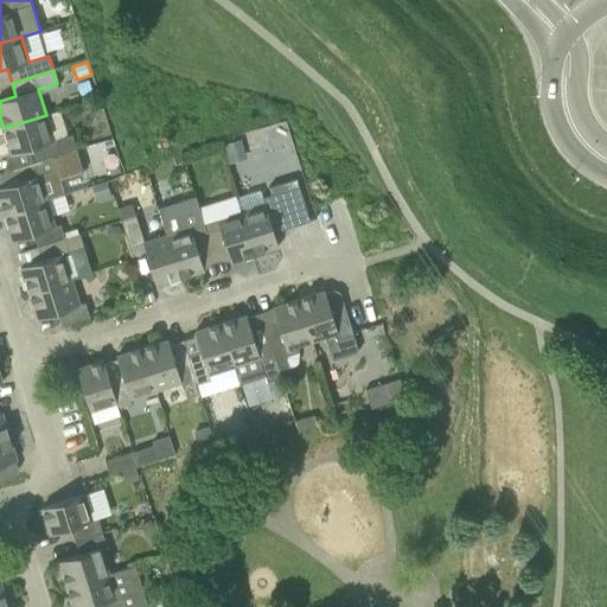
[(46,115),(4,128),(12,154),(30,148),(34,161),(59,153),(75,148),(76,148),(71,134),(53,140),(46,115)]
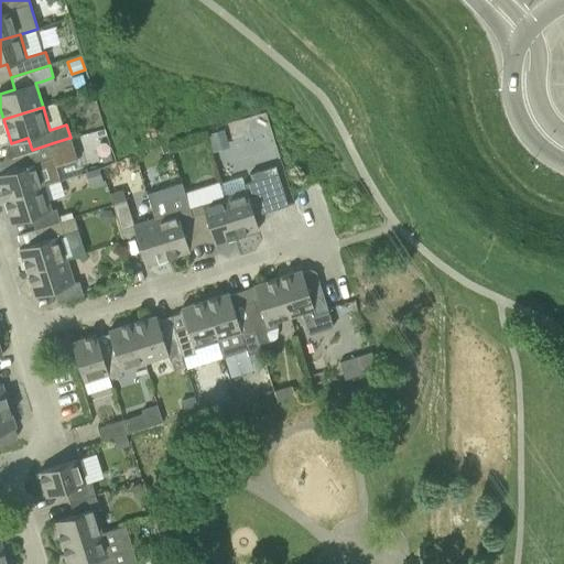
[(207,134),(212,151),(228,145),(224,129),(207,134)]
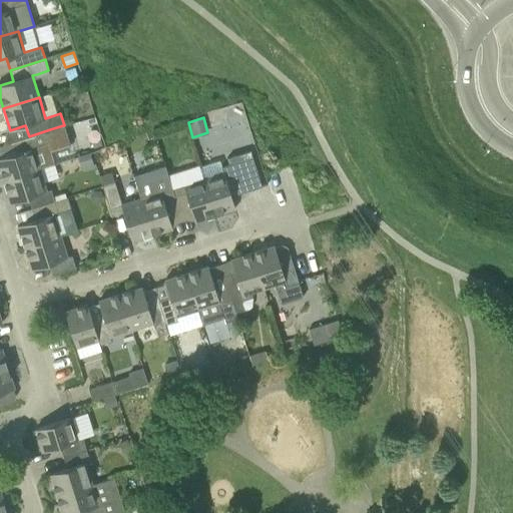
[(48,143),(54,141),(50,129),(29,136),(32,148),(0,157),(0,169),(4,181),(39,169),(55,164),(48,143)]
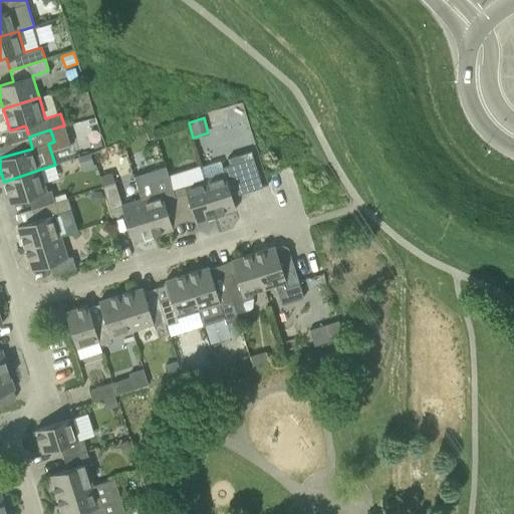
[(152,131),(146,133),(148,139),(154,138),(152,131)]
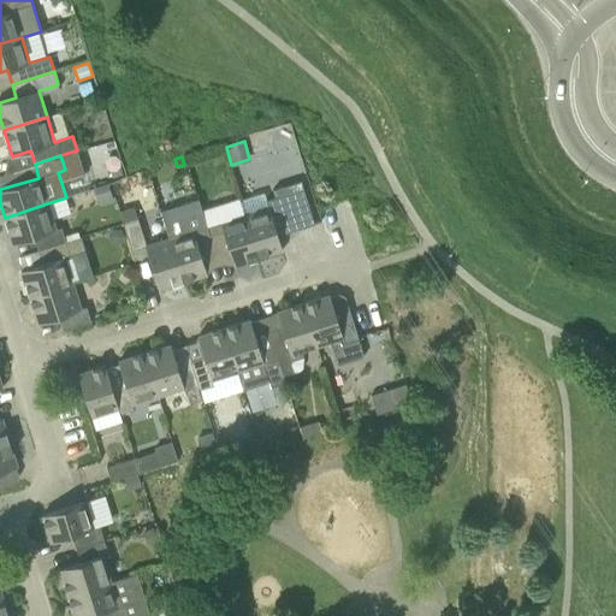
[(277,235),(291,230),(314,223),(301,179),(272,188),(274,197),(266,200),(264,193),(241,200),(246,214),(244,215),(259,259),(283,250),(277,235)]
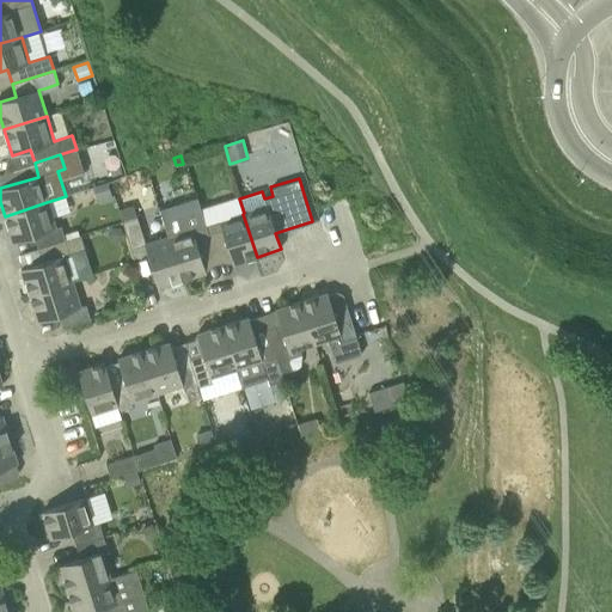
[(112,199),(106,182),(93,187),(99,203),(112,199)]
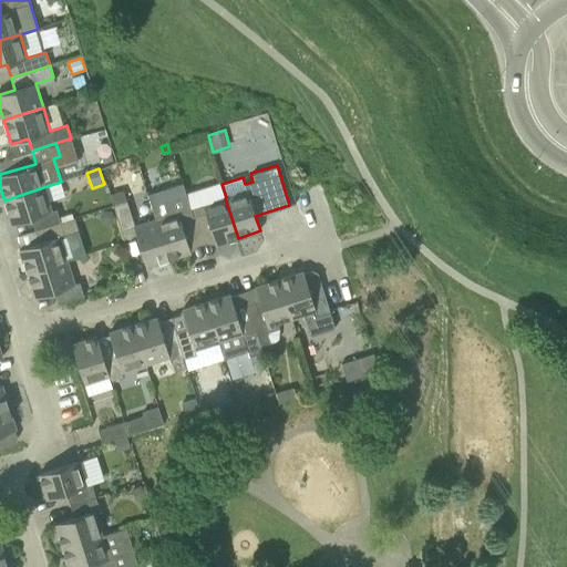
[(148,195),(156,219),(168,259),(191,253),(186,238),(198,234),(191,209),(183,184),(148,195)]
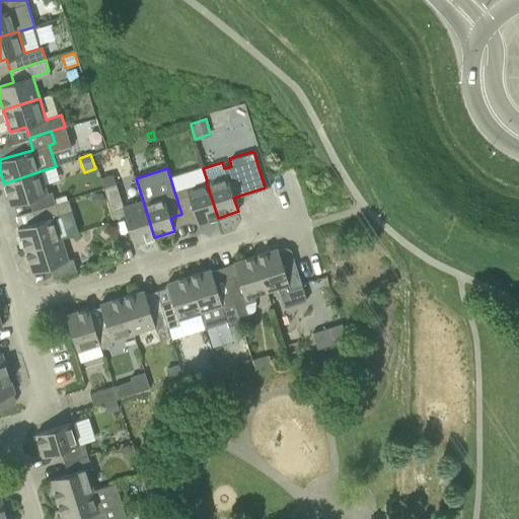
[(40,171),(4,183),(10,205),(28,200),(32,211),(56,204),(54,199),(52,192),(47,194),(40,171)]
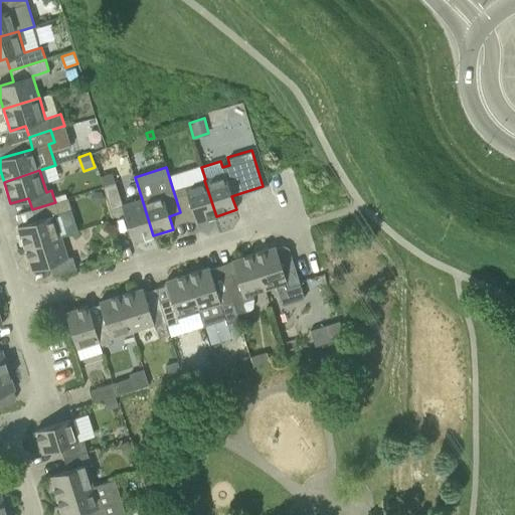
[(191,209),(196,222),(216,216),(204,180),(173,190),(180,212),(191,209)]
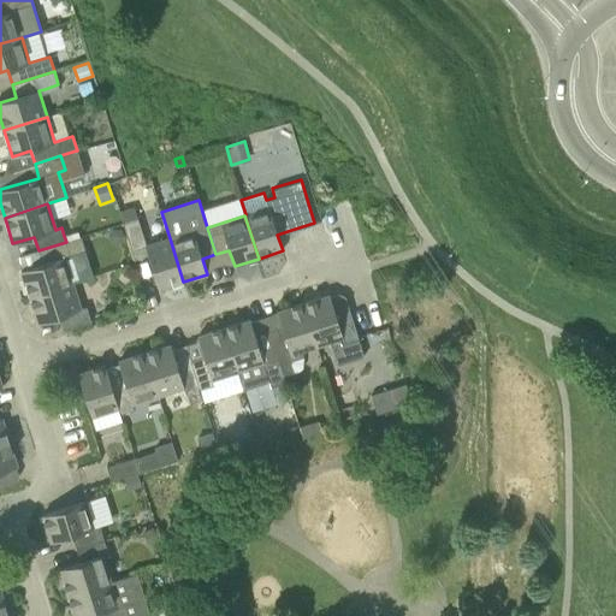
[(159,290),(183,282),(170,238),(147,246),(138,218),(123,224),(135,260),(148,255),(159,290)]
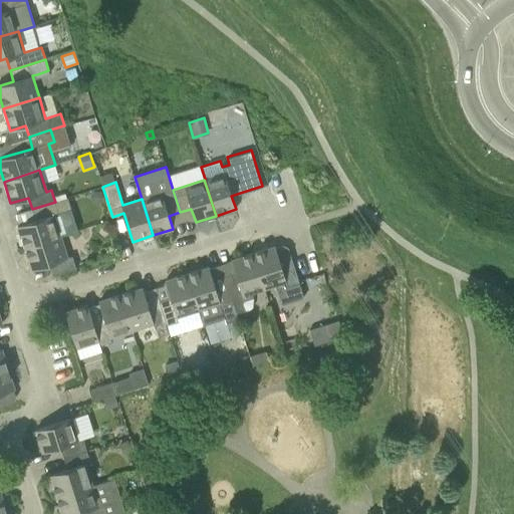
[(64,193),(53,197),(55,202),(66,198),(64,193)]
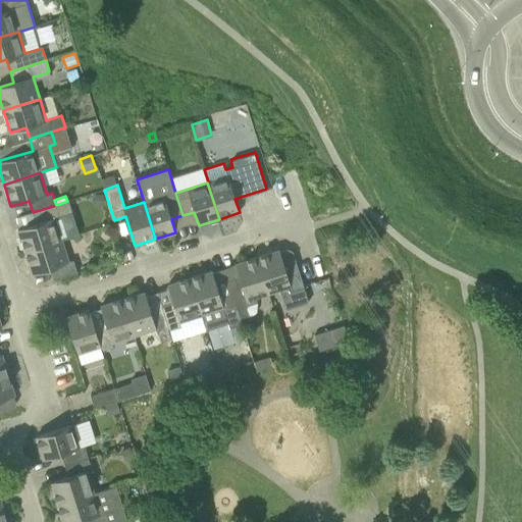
[(67,201),(56,205),(33,212),(36,223),(17,229),(24,252),(61,240),(54,218),(72,213),(68,201),(67,201)]
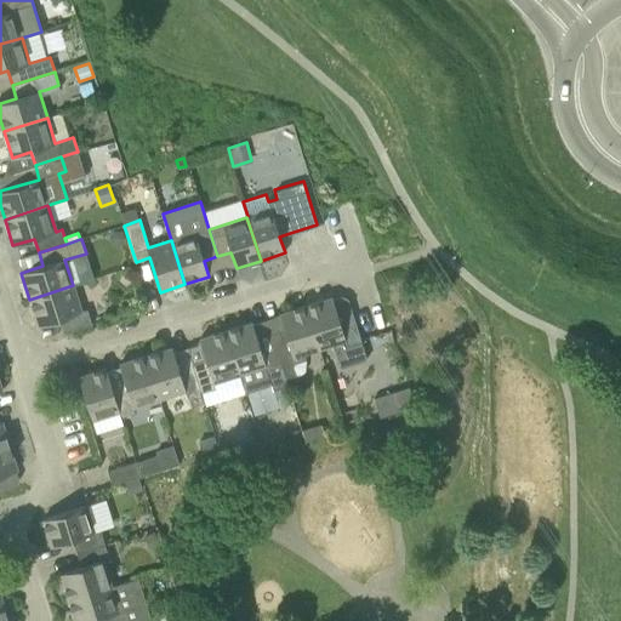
[(73,285),(29,300),(38,325),(60,319),(64,332),(91,324),(87,309),(81,312),(73,285)]
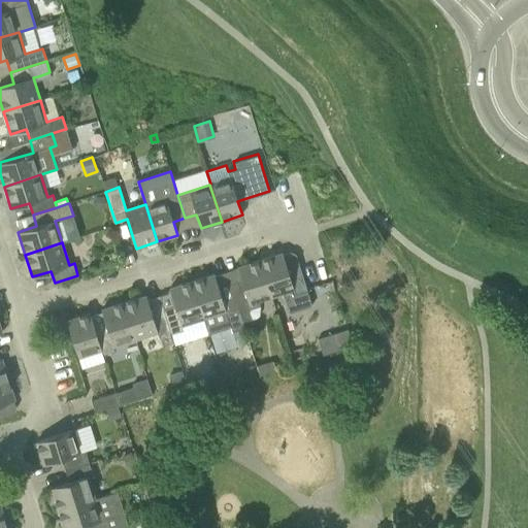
[(283,254),(260,260),(271,297),(283,294),(289,312),(310,305),(307,292),(298,261),(286,265),(283,254)]
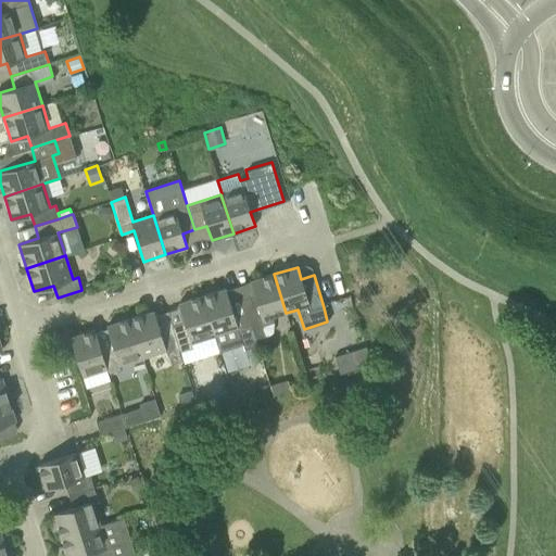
[(286,313),(274,274),(250,281),(254,293),(241,298),(255,341),(265,338),(263,329),(264,326),(274,323),(272,317),(286,313)]
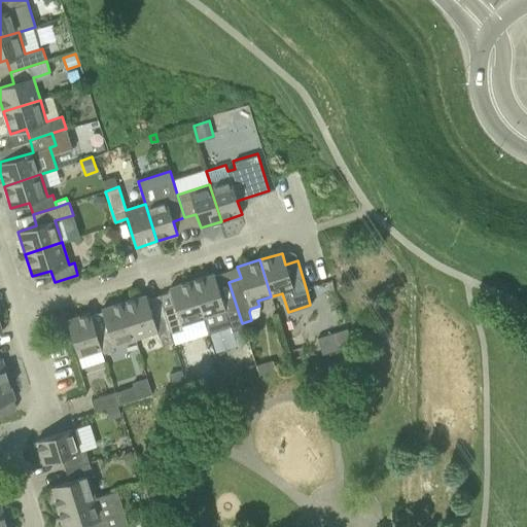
[(242,323),(229,282),(217,285),(214,274),(191,281),(203,318),(208,334),(230,326),(232,331),(243,327),(242,323)]
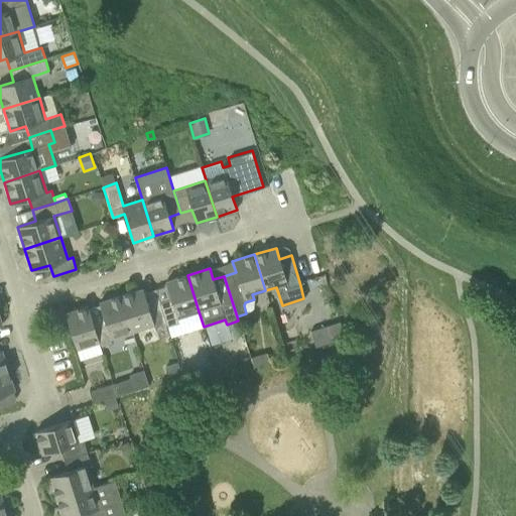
[(199,311),(187,275),(165,282),(171,299),(160,303),(167,327),(178,323),(177,317),(199,311)]
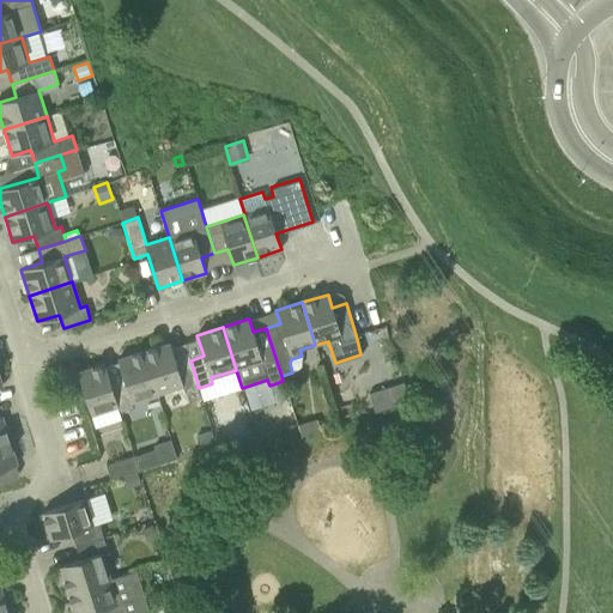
[(199,388),(190,360),(176,364),(170,344),(144,351),(157,394),(182,387),(184,392),(199,388)]
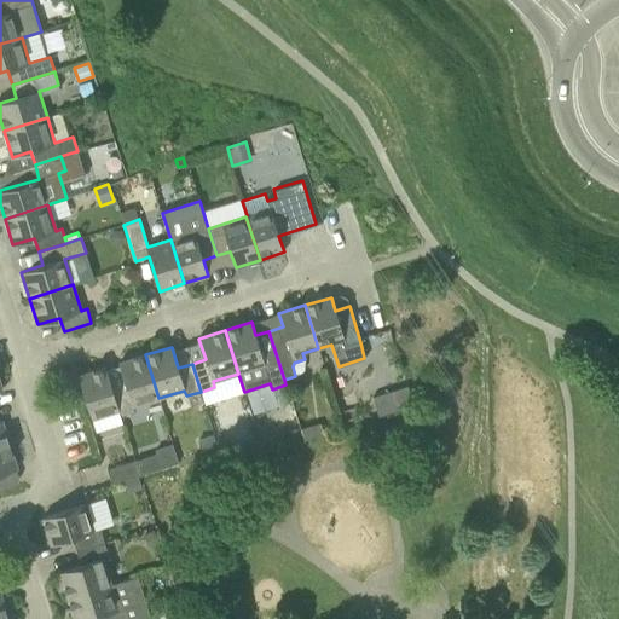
[(158,398),(145,354),(119,363),(126,385),(113,388),(119,411),(121,416),(134,412),(133,406),(158,398)]
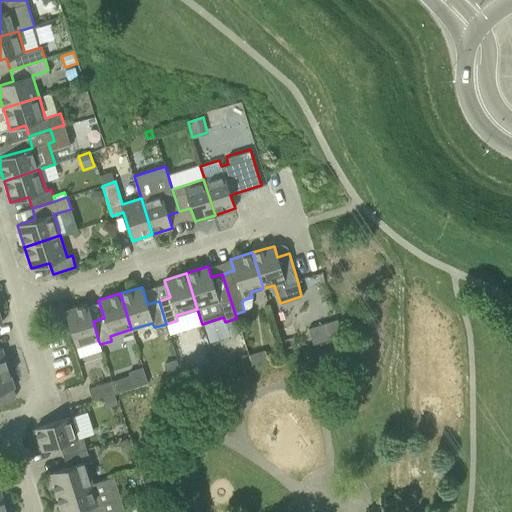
[(98,340),(93,321),(87,304),(65,311),(76,346),(98,340)]
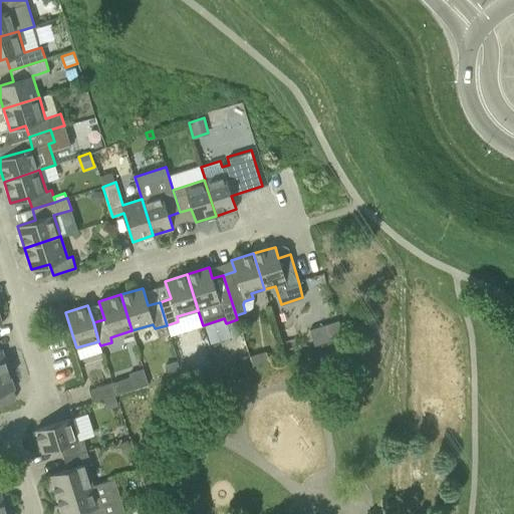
[(322,321),(326,336),(338,332),(333,317),(322,321)]
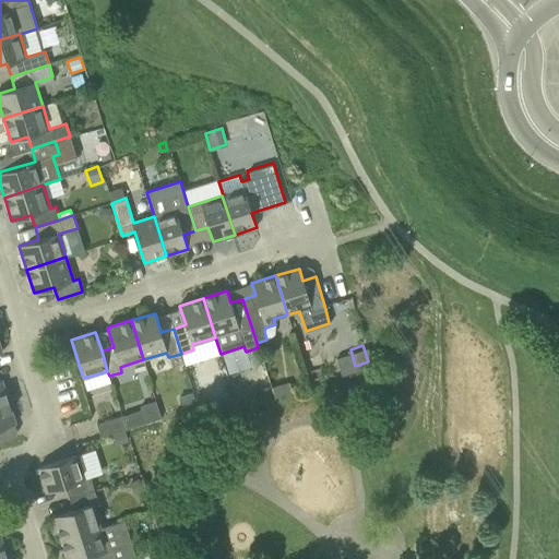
[(272,387),(275,397),(293,392),(289,381),(272,387)]
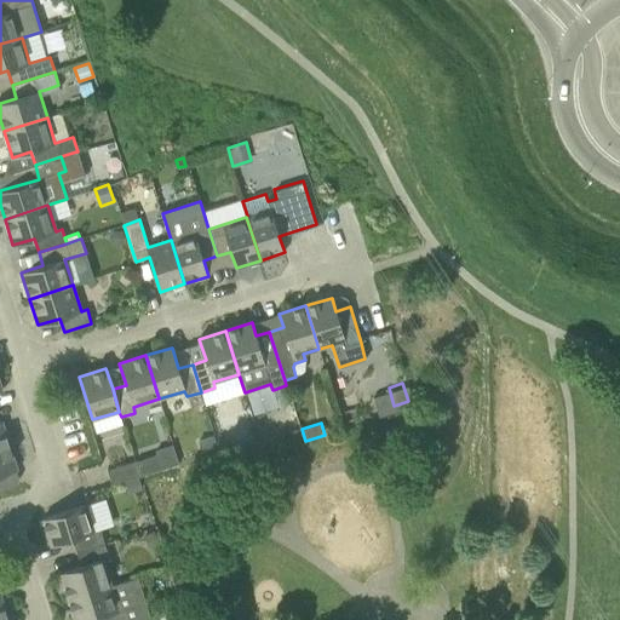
[(288,431),(292,443),(302,440),(298,429),(288,431)]
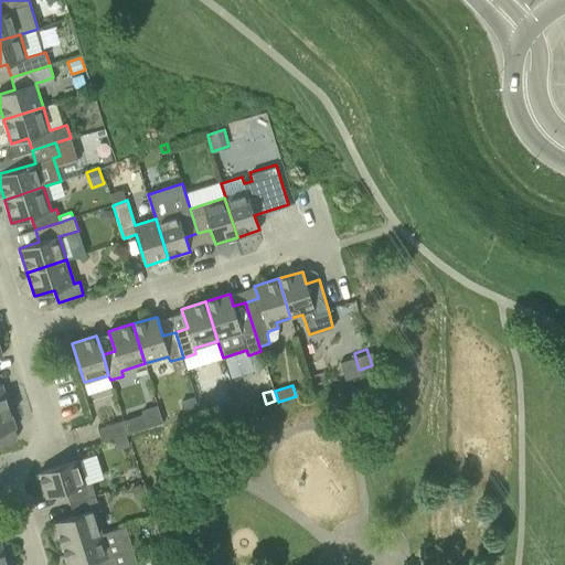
[(181,401),(185,414),(199,409),(194,396),(181,401)]
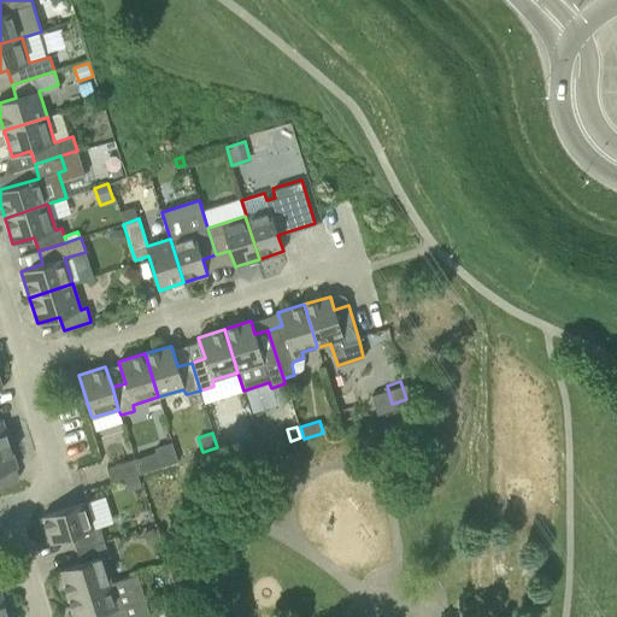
[(218,448),(223,464),(263,452),(258,436),(218,448)]
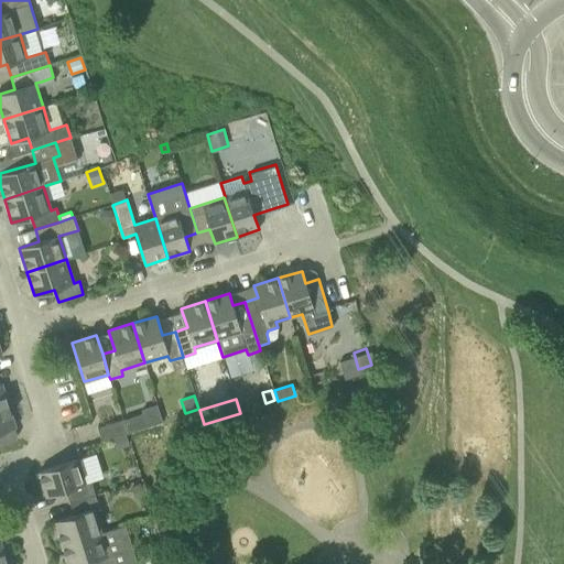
[(9,405),(0,408),(0,445),(6,444),(2,432),(15,427),(9,405)]
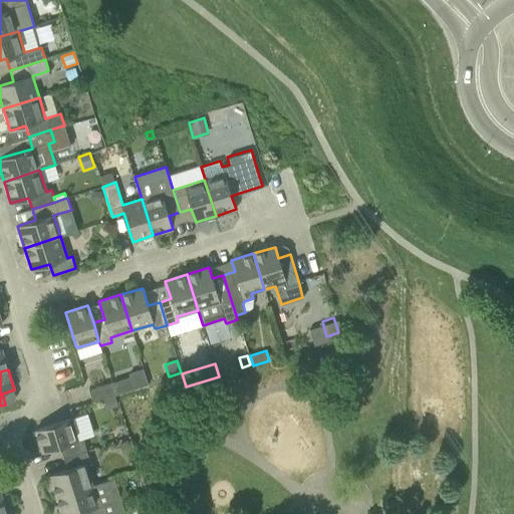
[(88,390),(92,402),(115,395),(111,382),(88,390)]
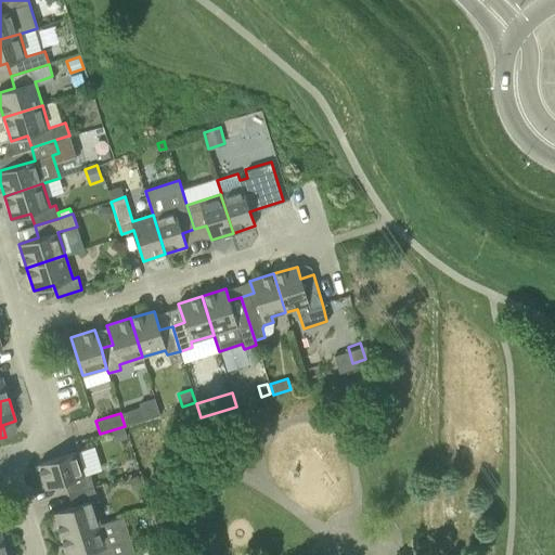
[(127,439),(123,427),(113,430),(116,442),(127,439)]
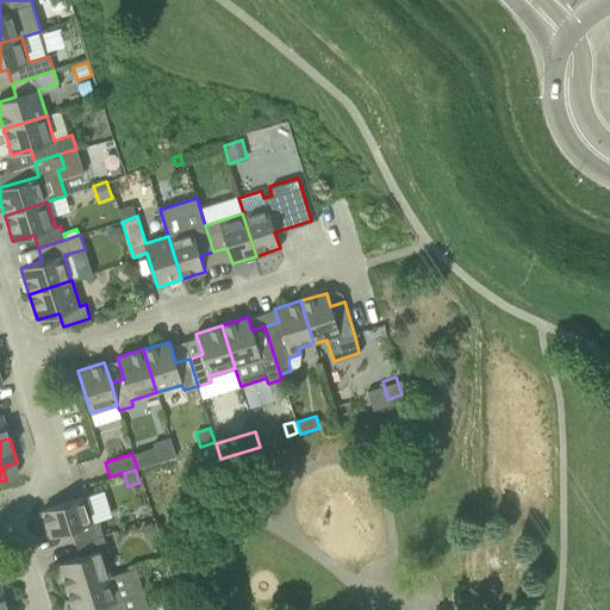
[(72,530),(75,543),(103,535),(98,521),(93,523),(85,497),(42,510),(50,536),(72,530)]
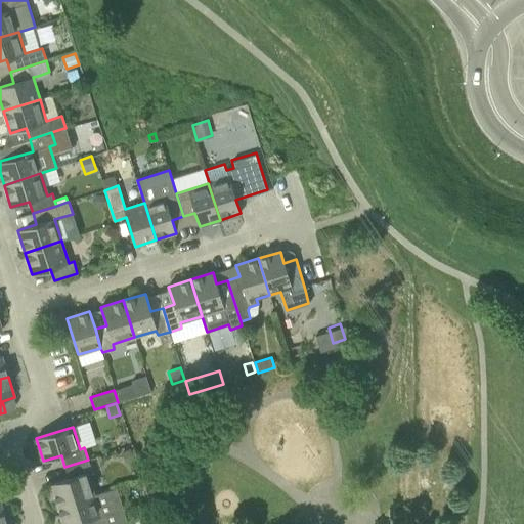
[(130,448),(122,452),(127,464),(135,461),(130,448)]
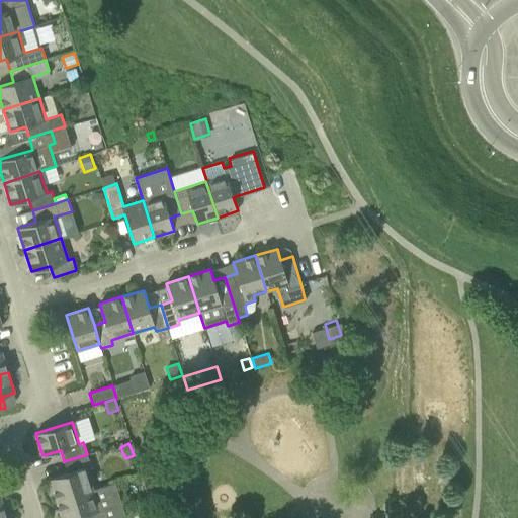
[(87,454),(64,461),(68,472),(50,479),(57,501),(93,489),(86,467),(91,465),(87,454)]
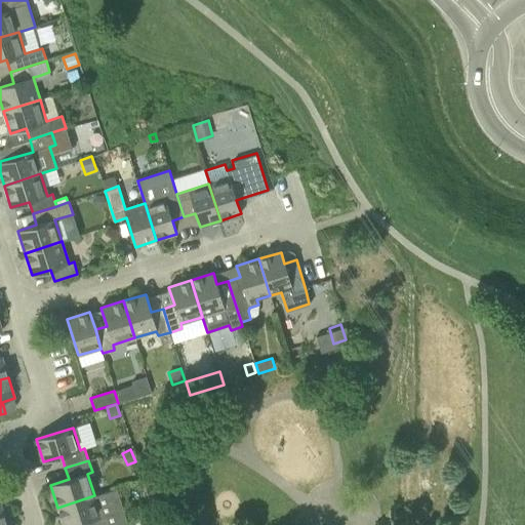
[(109,491),(94,495),(57,508),(63,524),(78,524),(82,524),(118,524),(126,523),(122,512),(116,513),(109,491)]
